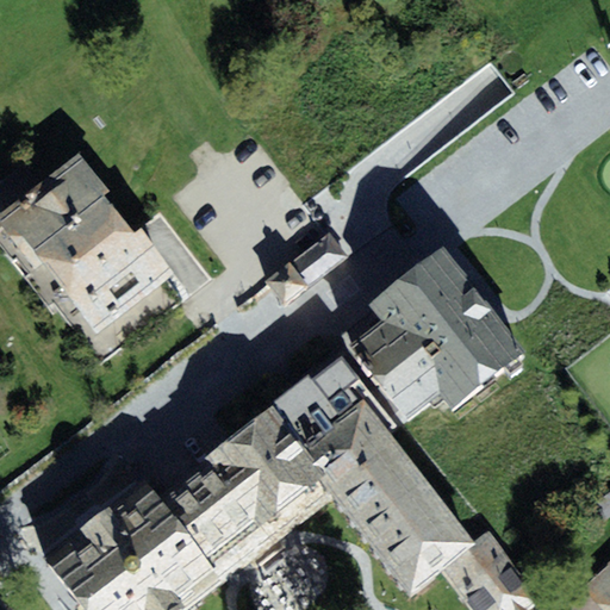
[(79,151),(0,213),(0,218),(94,336),(176,271),(141,226),(134,232),(104,194),(110,190),(79,151)]
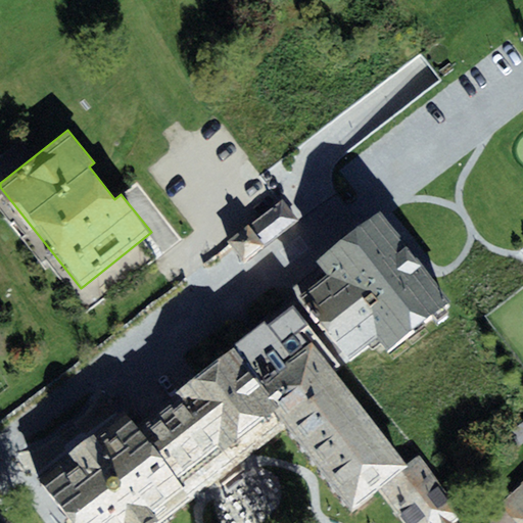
[(280,200),(249,225),(265,245),(297,220),(282,199),(280,200)]
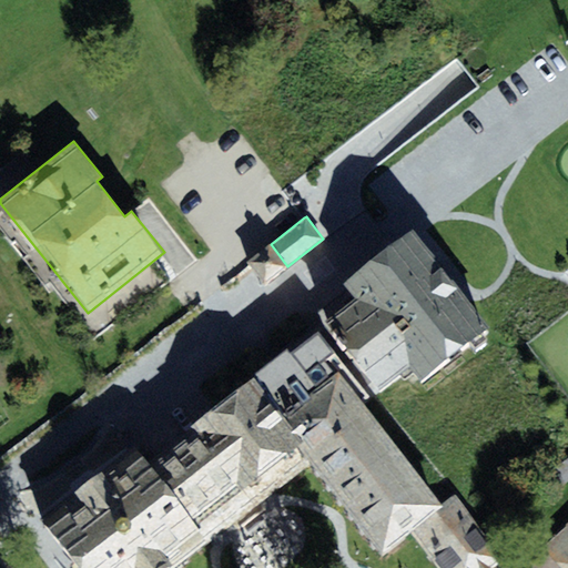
[(344,282),(356,297),(411,366),(421,379),(490,326),(414,229),(344,282)]
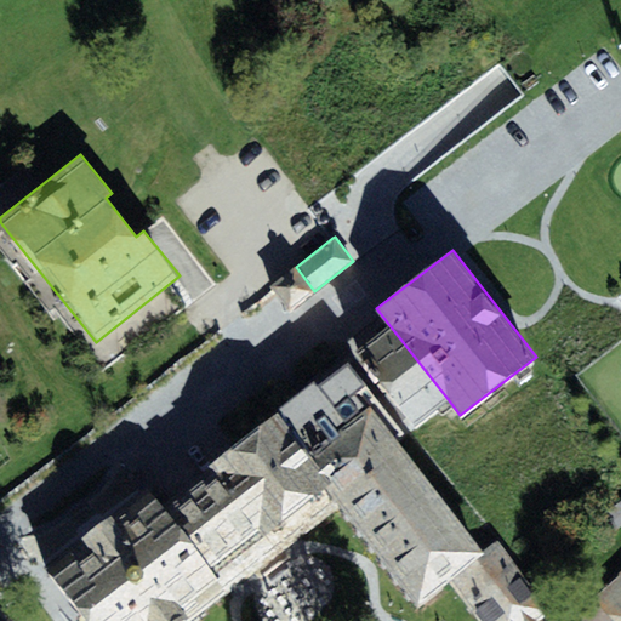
[(415,427),(449,400),(389,325),(357,351),(415,427)]
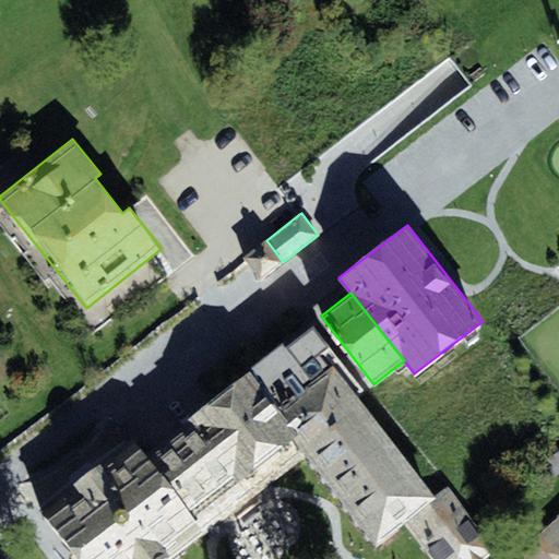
[(134,438),(39,509),(76,558),(173,558),(206,535),(310,458),(376,545),(405,524),(430,558),(486,558),(497,551),(448,486),(435,495),(359,394),(365,390),(316,325),(287,347),(283,342),(245,370),(249,375),(144,452),(134,438)]
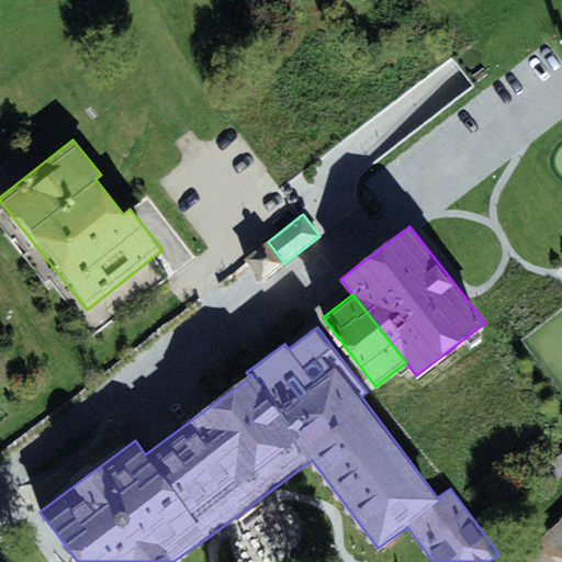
[(561,561),(561,516),(536,540),(555,561),(561,561)]
